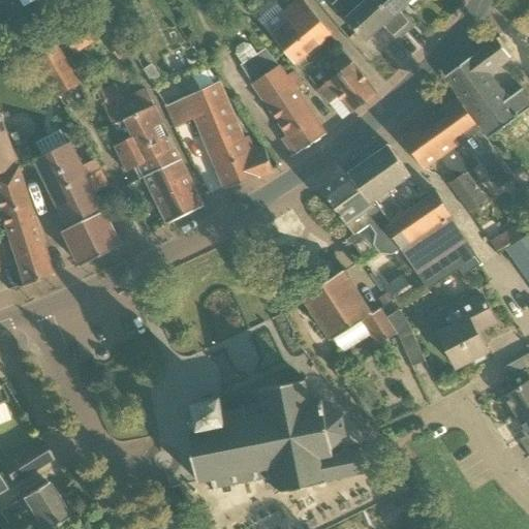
[(53,17),(68,8),(64,0),(52,0),(45,3),(53,17)]
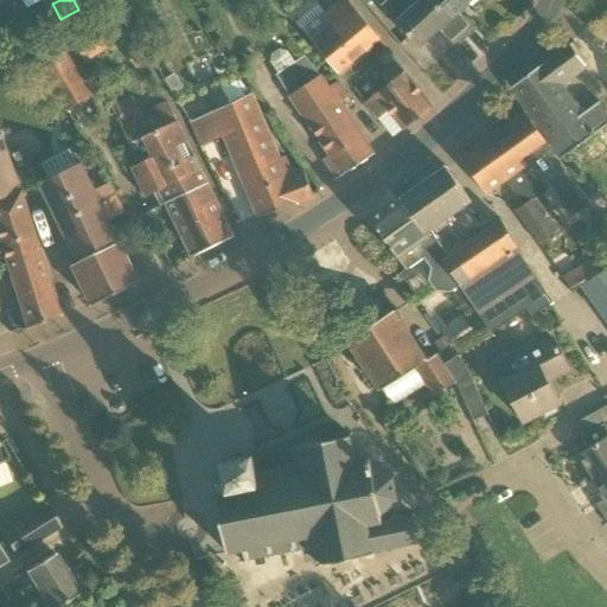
[(311,39),(315,46),(338,74),(379,40),(346,0),(343,0),(327,14),(333,21),(311,39)]
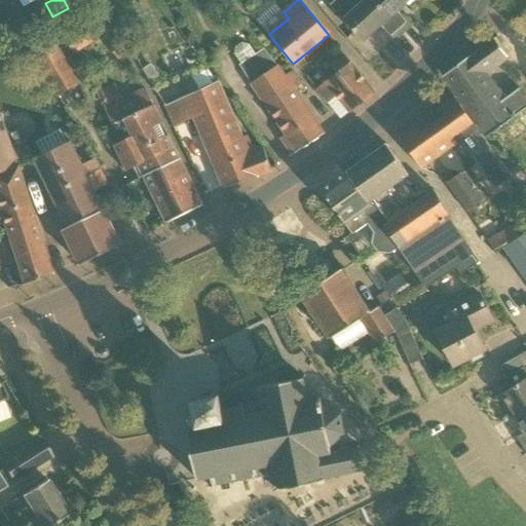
[(396,41),(403,34),(372,0),(343,0),(335,8),(344,19),(343,20),(364,42),(381,26),(396,41)]
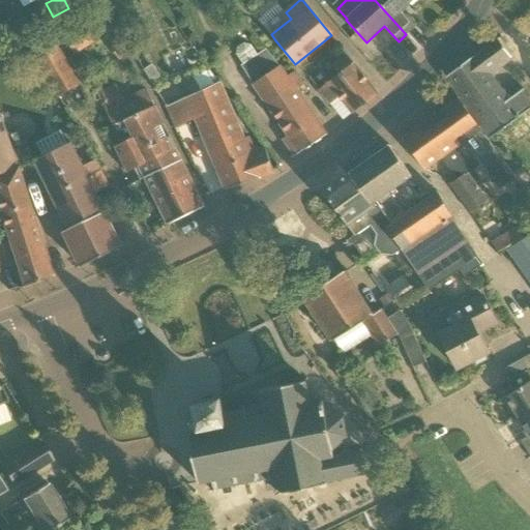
[(375,0),(406,34),(416,26),(402,10),(413,0),(375,0)]
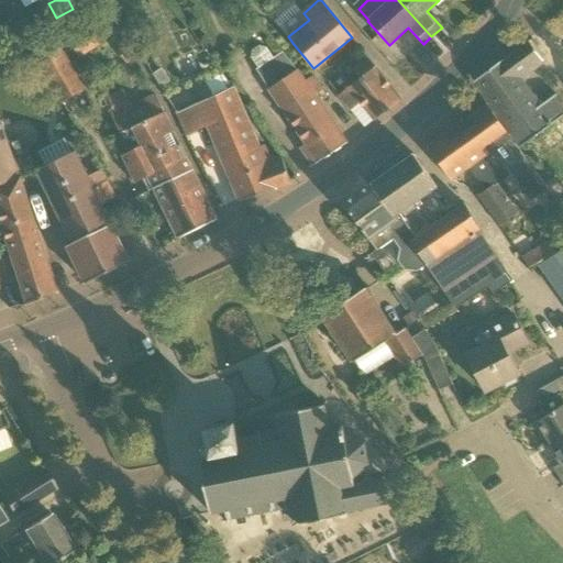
[(22,29),(51,11),(46,3),(18,21),(22,29)]
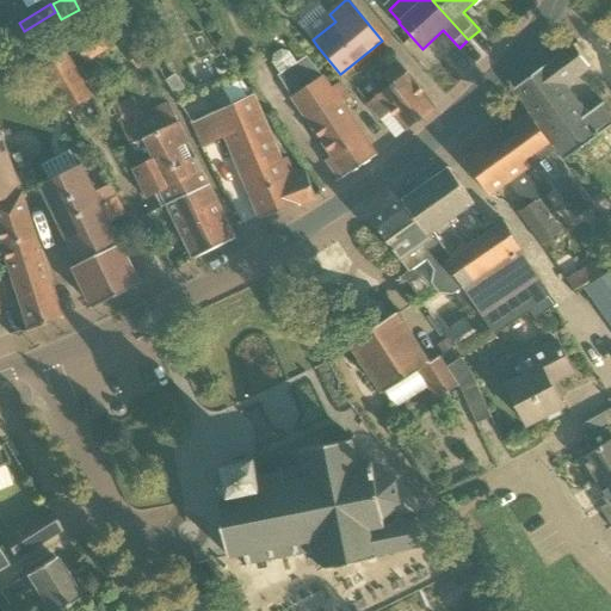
[(10,17),(0,22),(0,25),(4,32),(16,26),(10,17)]
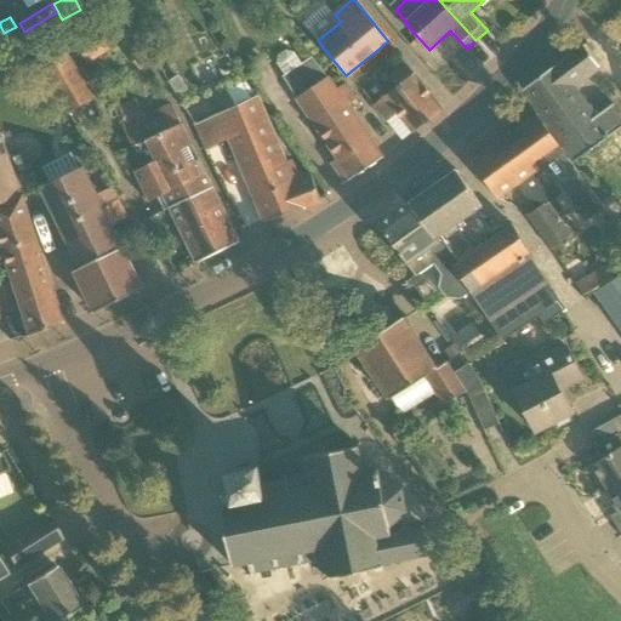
[(332,83),(329,78),(328,79),(300,39),(292,44),(306,62),(303,63),(295,52),(288,50),(280,55),(278,63),(286,75),(284,77),(297,98),(337,158),(332,161),(346,183),(383,158),(348,106),(357,100),(346,84),(337,90),(332,83)]
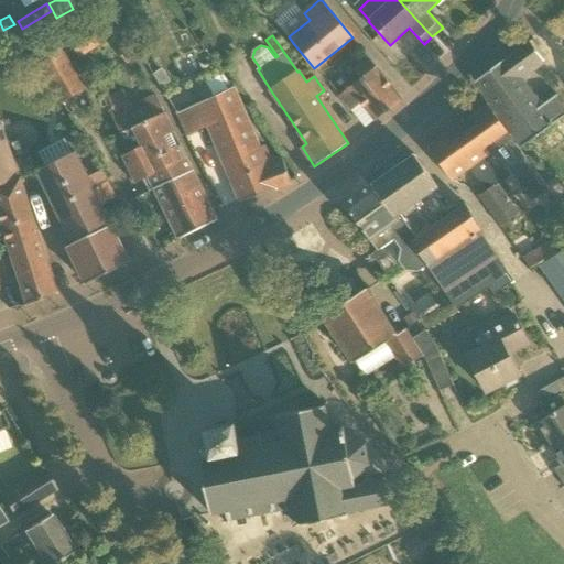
[(475,82),(491,104),(522,147),(563,115),(563,104),(557,96),(542,107),(521,78),(544,61),(530,41),(475,82)]
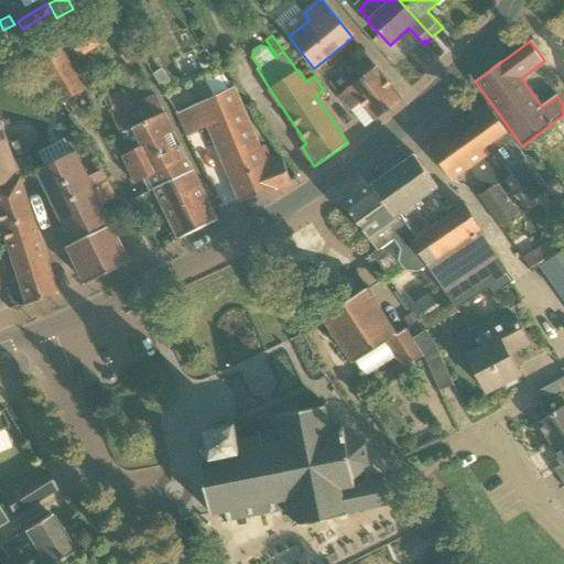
[(137,57),(126,42),(117,49),(128,65),(137,57)]
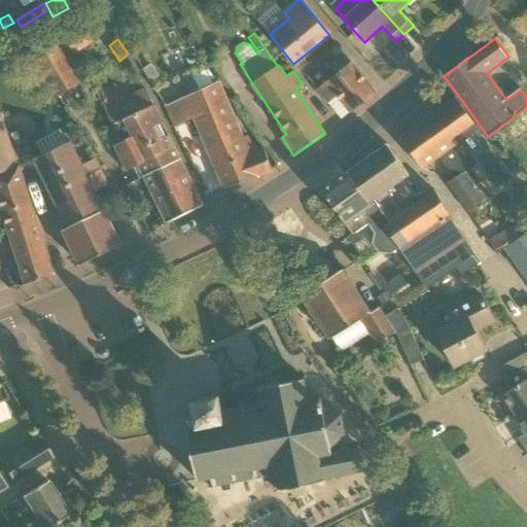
[(58,98),(82,82),(58,43),(34,58),(58,98)]
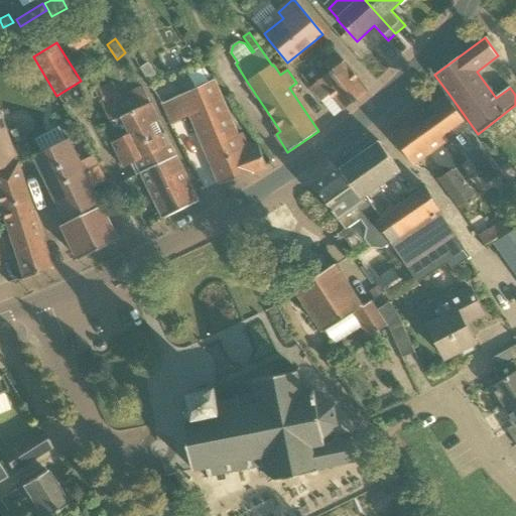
[(369,91),(368,90),(339,53),(325,66),(331,73),(312,88),(323,101),(332,94),(345,111),(369,91)]
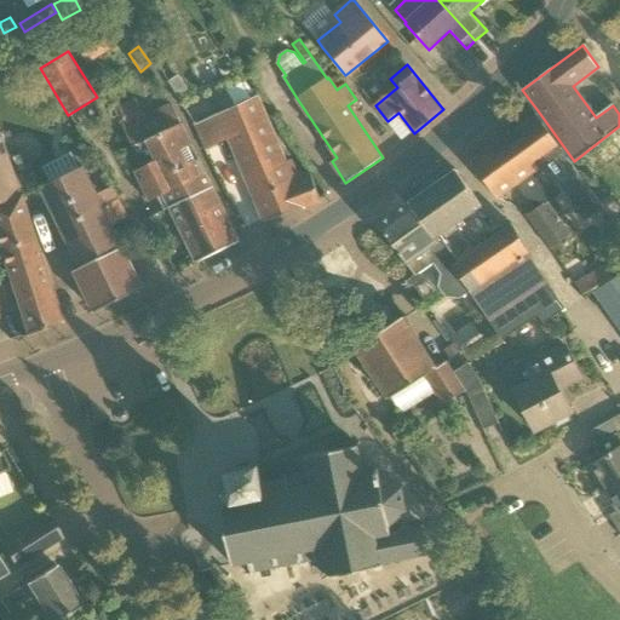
[(321,201),(320,199),(309,171),(299,174),(299,173),(292,177),(275,133),(273,135),(257,98),(202,121),(194,125),(205,150),(231,139),(265,222),(321,201)]
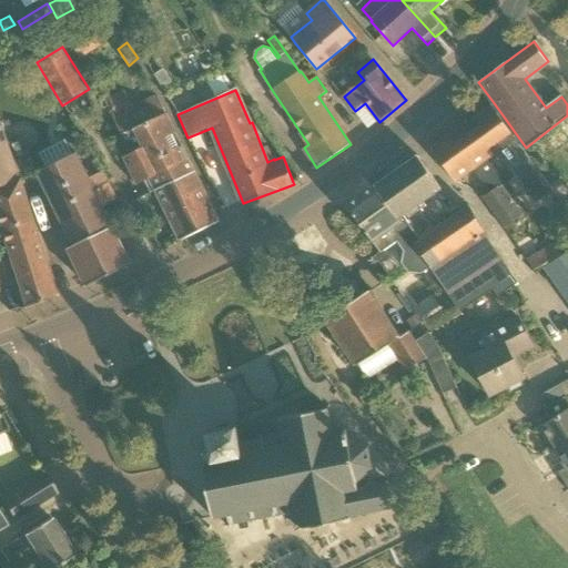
[(134,146),(173,127),(158,94),(112,117),(124,143),(131,140),(134,146)]
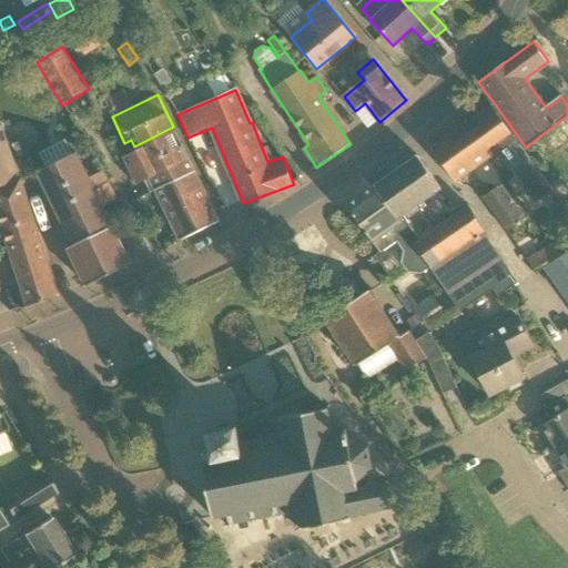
[(475,169),(483,180),(506,164),(530,196),(549,183),(493,105),(432,149),(456,182),(475,169)]
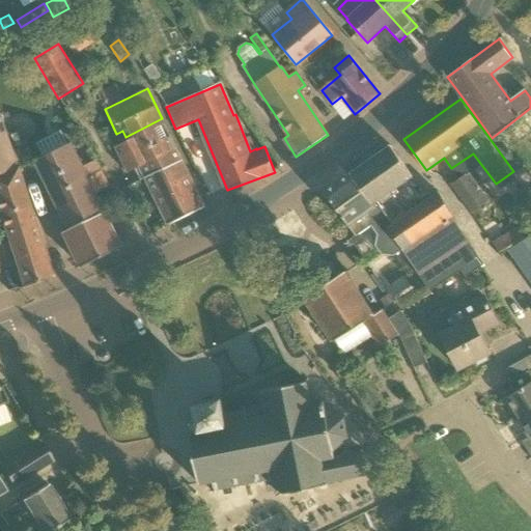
[(0,175),(20,169),(2,115),(0,115),(0,175)]
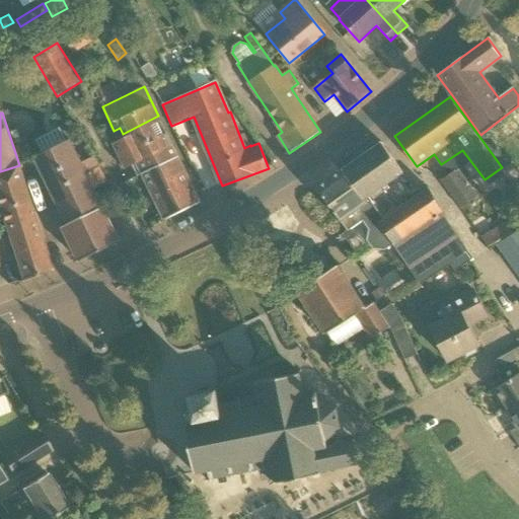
[(143,173),(178,157),(158,116),(123,134),(125,138),(113,143),(125,168),(133,164),(138,176),(143,173)]
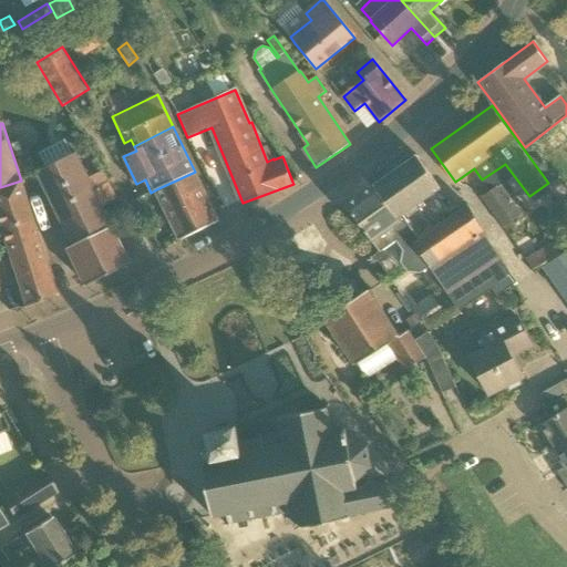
[(94,191),(96,189),(78,152),(38,173),(74,244),(69,247),(86,286),(132,264),(102,205),(94,191)]
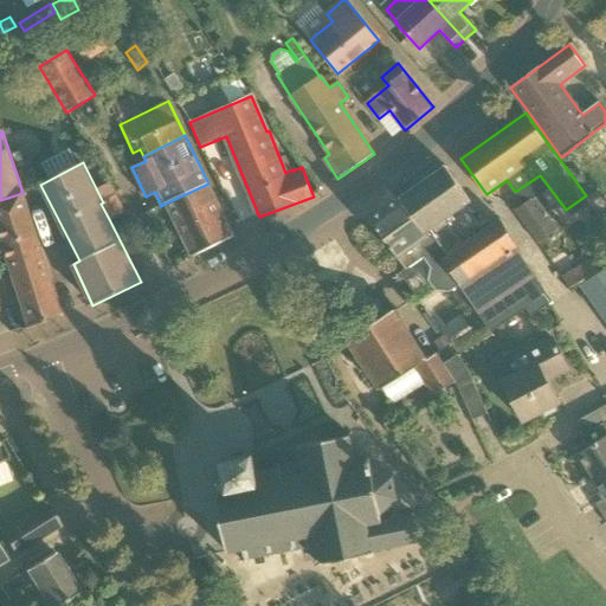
[(470,201),(447,168),(446,167),(400,199),(425,233),(431,230),(449,256),(443,259),(443,262),(461,285),(515,246),(519,244),(501,219),(466,244),(451,223),(455,220),(451,214),(470,201)]
